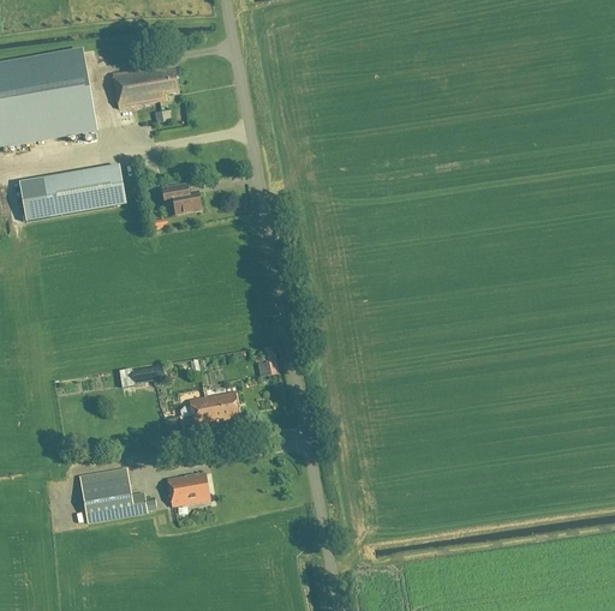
[(0,64),(0,145),(96,129),(82,51),(0,64)]
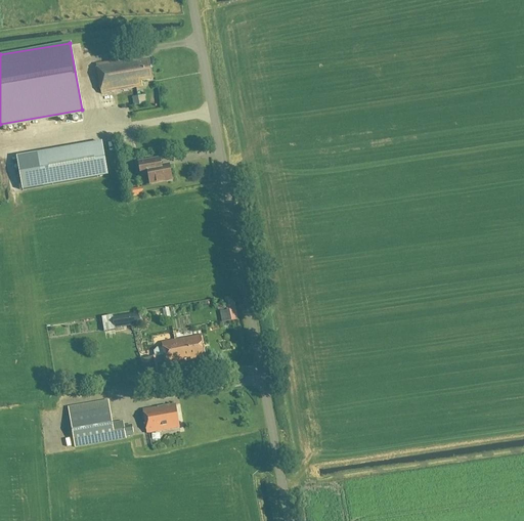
[(101,140),(37,152),(43,184),(106,173),(101,140)]
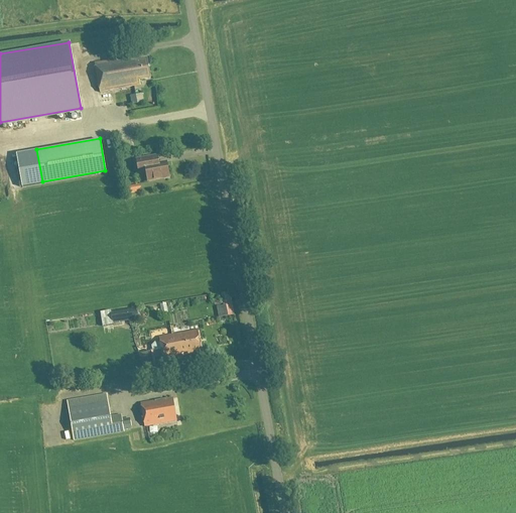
[(147,179),(169,175),(166,161),(158,162),(157,154),(136,158),(139,171),(146,170),(147,179)]
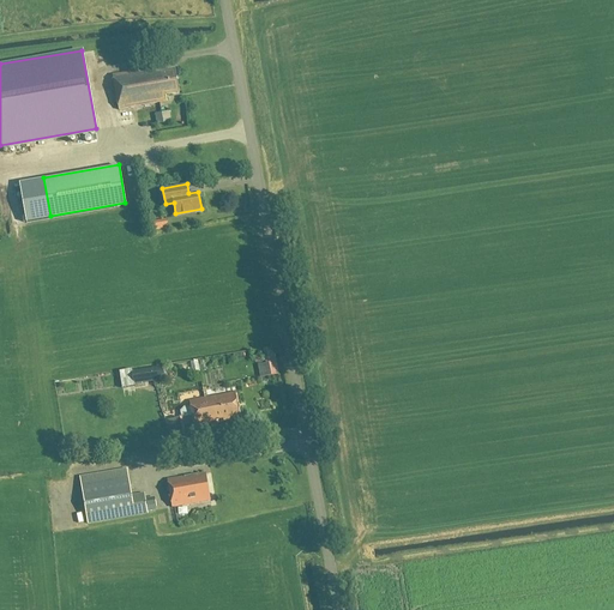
[(6,192),(5,210),(17,211),(18,193),(6,192)]
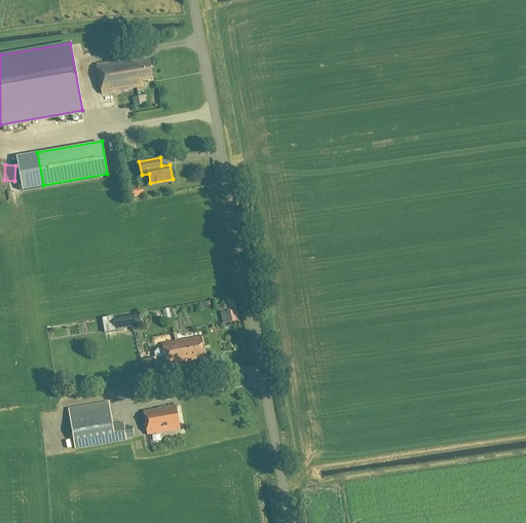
[(237,308),(237,295),(229,295),(230,309),(237,308)]
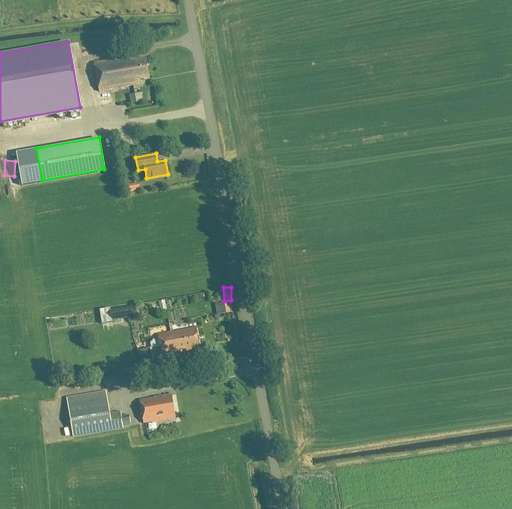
[(112,317),(127,314),(137,313),(136,304),(126,306),(126,305),(110,308),(110,306),(99,307),(101,321),(112,320),(112,317)]
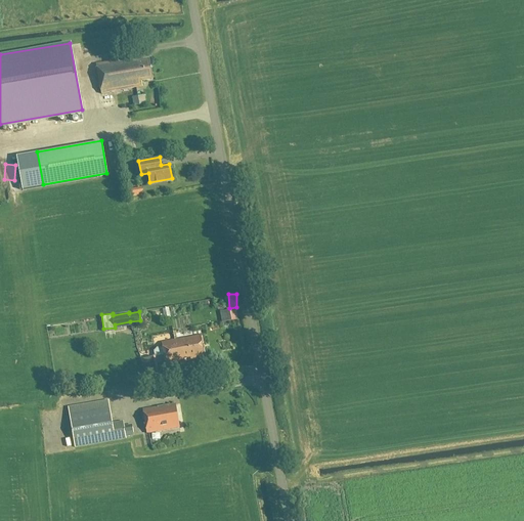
[(174,338),(179,361),(184,360),(183,357),(189,356),(190,358),(204,355),(200,334),(174,338)]
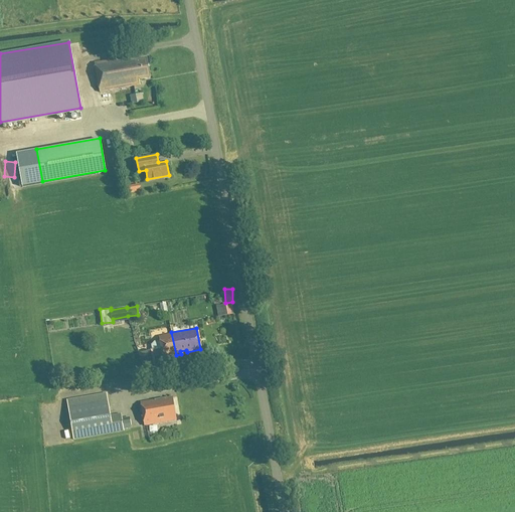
[(154,354),(162,352),(163,357),(176,355),(171,332),(159,335),(160,338),(154,339),(151,343),(152,349),(139,352),(143,372),(157,369),(154,354)]
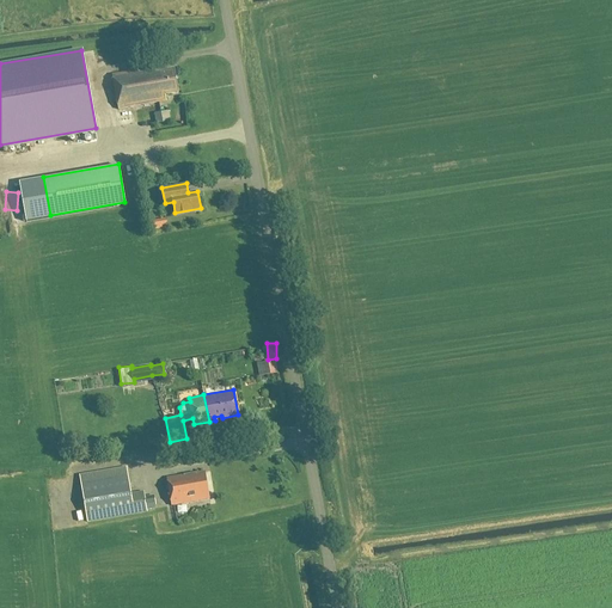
[(145,490),(132,492),(127,466),(79,473),(87,520),(147,509),(147,508),(154,507),(154,503),(155,503),(154,493),(145,495),(145,490)]
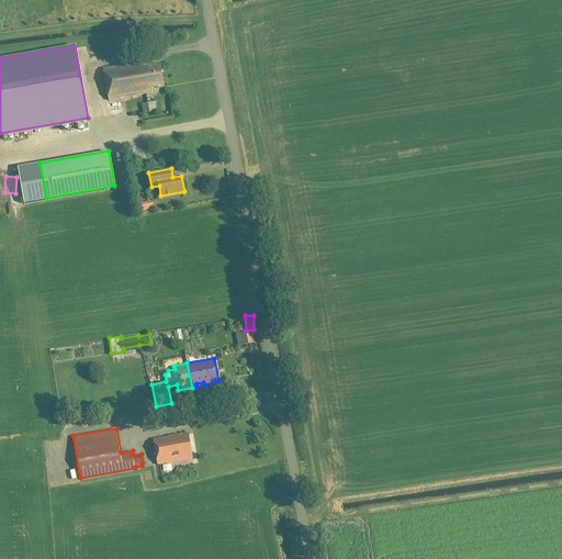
[(192,457),(188,432),(153,438),(157,462),(192,457)]
